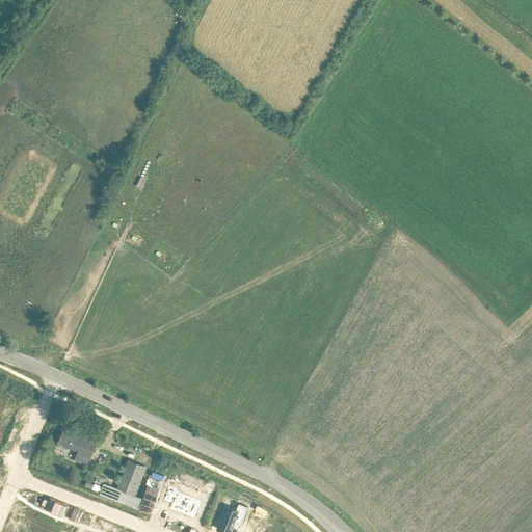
[(1,389),(0,392),(0,421),(12,426),(20,408),(14,405),(18,395),(1,389)]
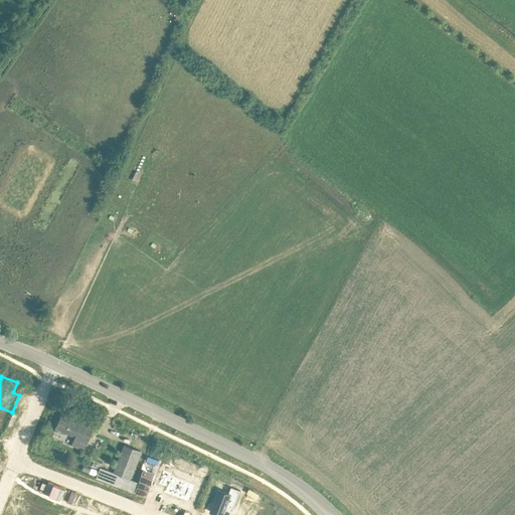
[(0,407),(0,428),(5,431),(12,412),(0,407)]
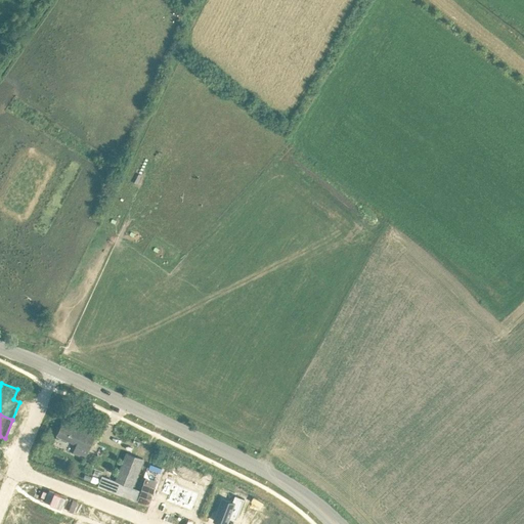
[(86,457),(95,436),(62,422),(56,436),(77,444),(74,452),(86,457)]
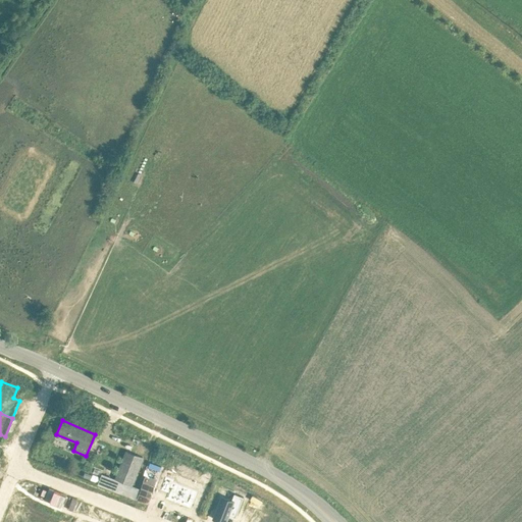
[(137,477),(141,468),(122,460),(118,469),(137,477)]
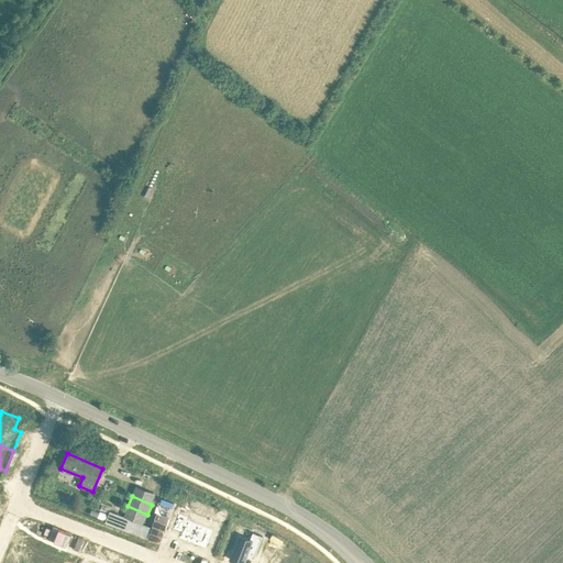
[(178,514),(173,530),(174,530),(174,529),(181,531),(180,533),(178,538),(189,541),(189,543),(190,541),(194,543),(194,544),(195,544),(195,543),(206,548),(212,529),(187,519),(187,517),(178,514)]
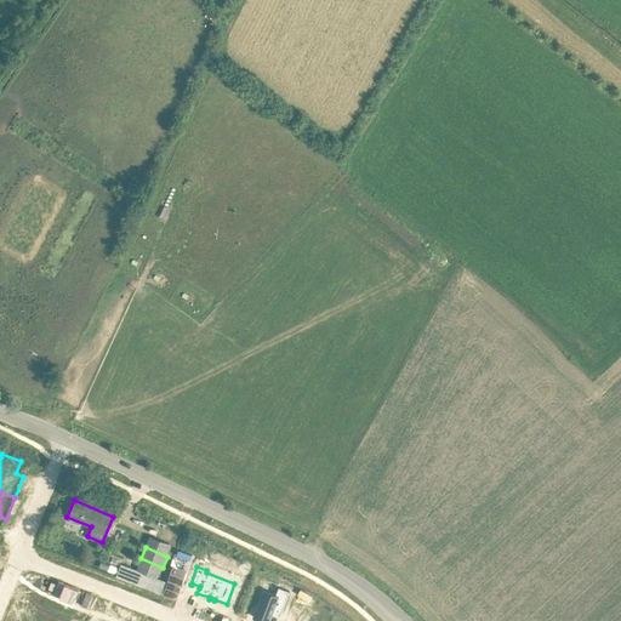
[(114,594),(130,597),(134,573),(118,570),(114,594)]
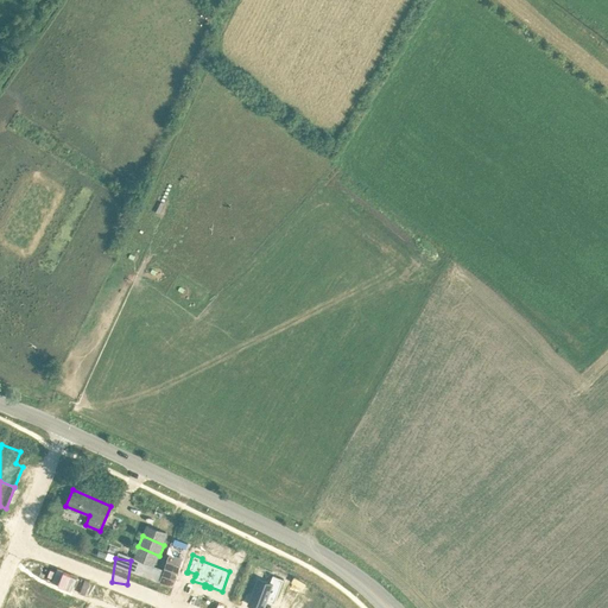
[(139,559),(134,571),(158,581),(162,568),(153,564),(139,559)]
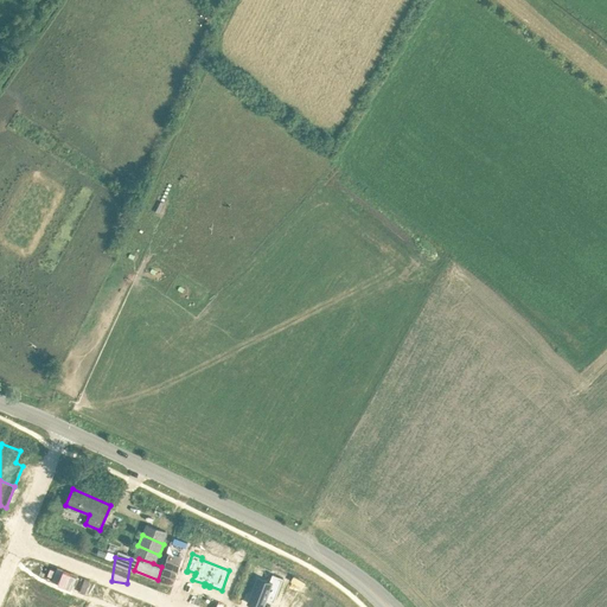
[(259,576),(248,602),(260,606),(262,606),(266,599),(274,602),(283,577),(273,574),(269,581),(259,576)]
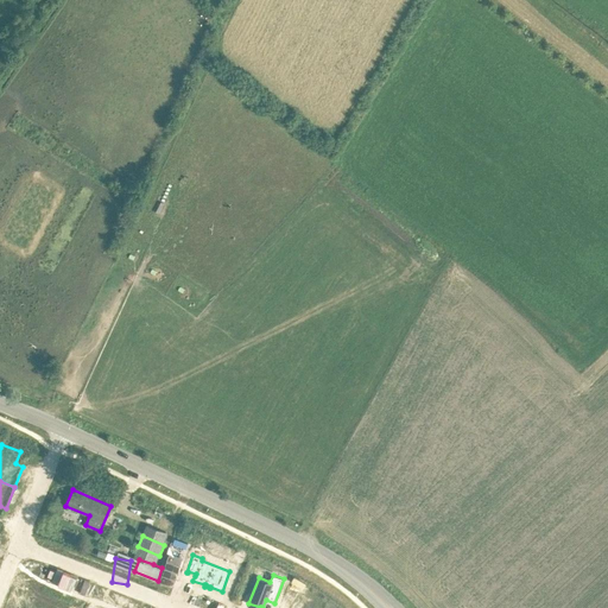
[(301,582),(297,588),(308,594),(311,588),(301,582)]
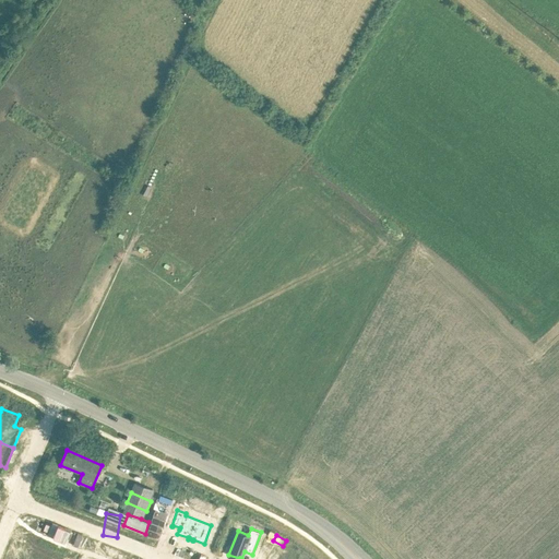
[(25,537),(20,550),(38,558),(46,558),(50,550),(54,551),(57,544),(40,537),(38,543),(25,537)]
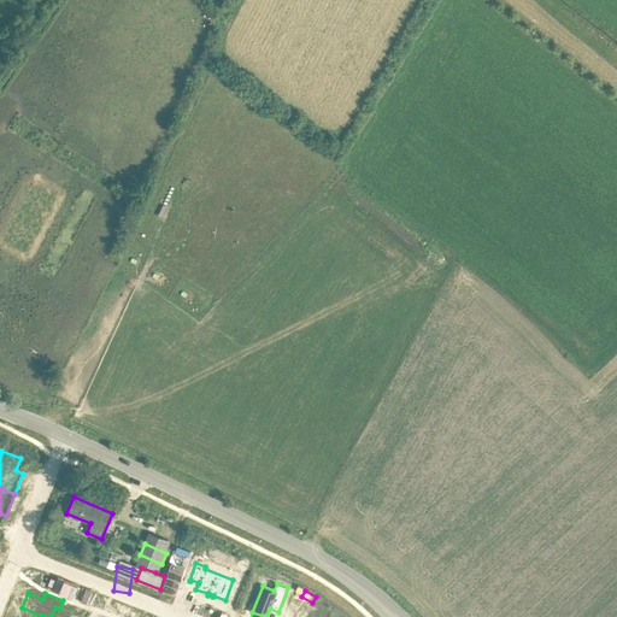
[(298,600),(292,616),(325,616),(328,613),(306,605),(306,603),(298,600)]
